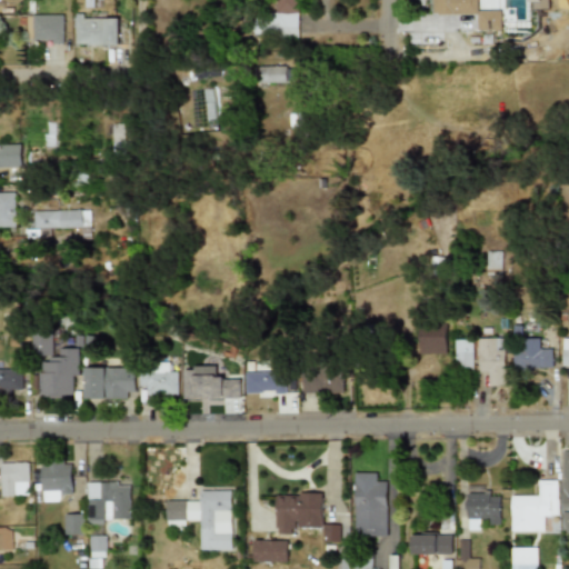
[(299,0),(272,0),(273,17),(260,17),(260,38),(300,38),(299,0)]
